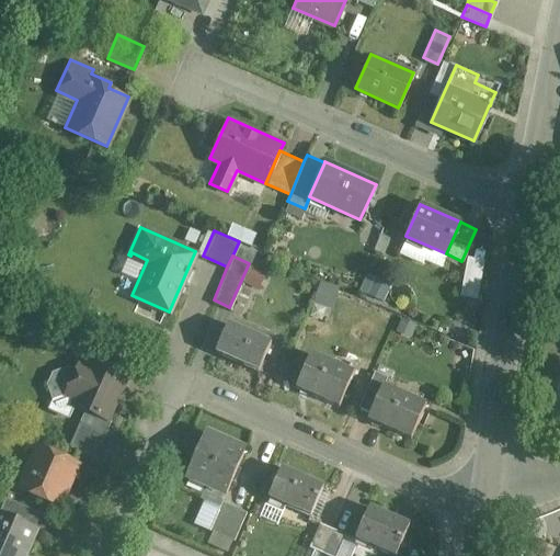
[(360,285),(383,297),(389,284),(367,272),(360,285)]
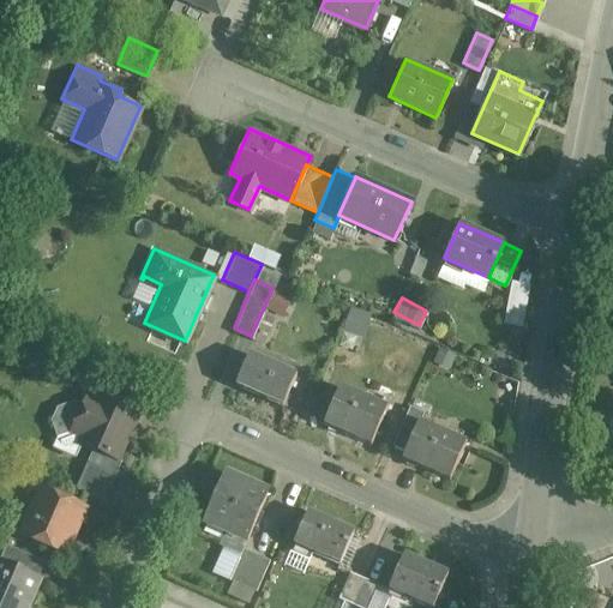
[(361,331),(368,309),(350,304),(343,325),(361,331)]
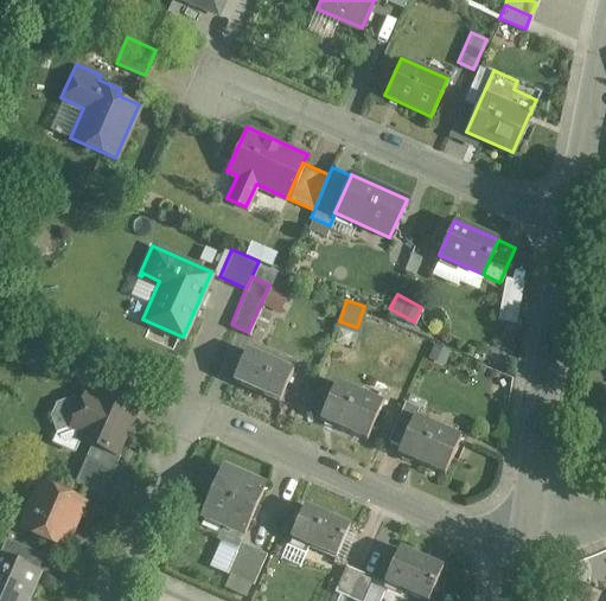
[(292,368),(246,346),(233,378),(279,398),(292,368)]
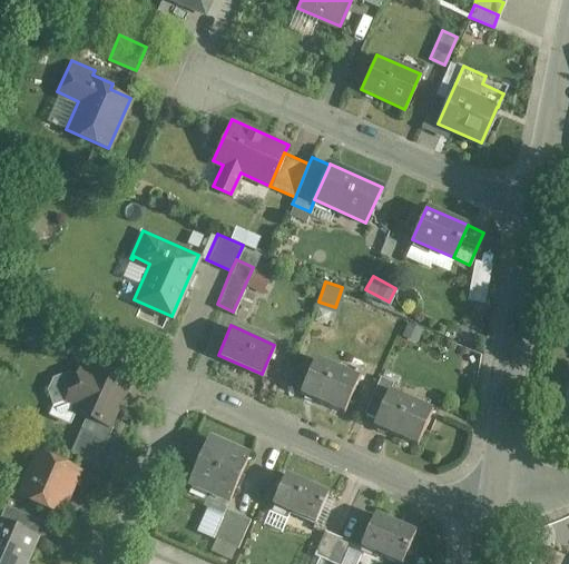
[(359,375),(315,355),(300,391),(343,411),(359,375)]
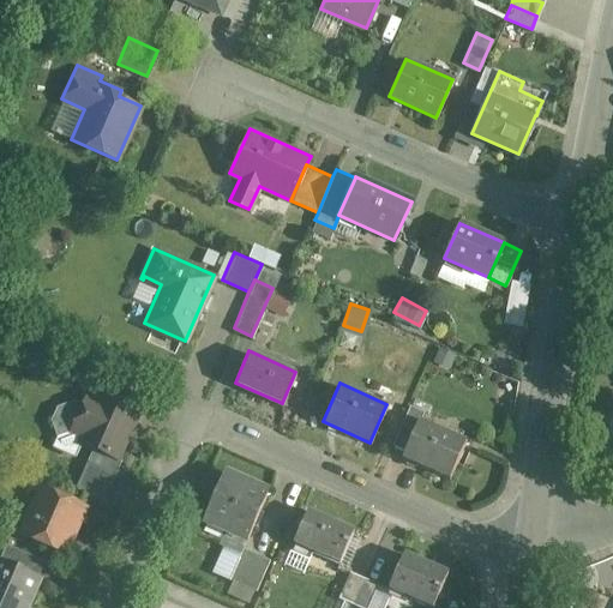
[(137,408),(101,392),(97,401),(86,396),(83,403),(73,398),(56,404),(50,417),(56,434),(73,428),(84,433),(80,441),(91,446),(85,459),(114,473),(121,457),(115,455),(122,440),(124,440),(125,439),(124,438),(128,427),(130,427),(131,426),(128,425),(137,408)]
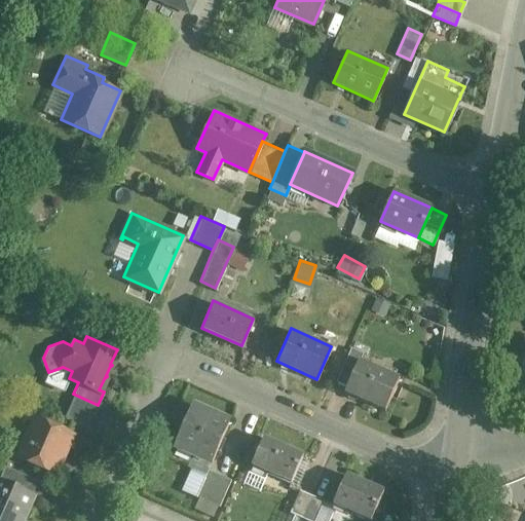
[(399,376),(358,359),(343,391),(384,409),(399,376)]
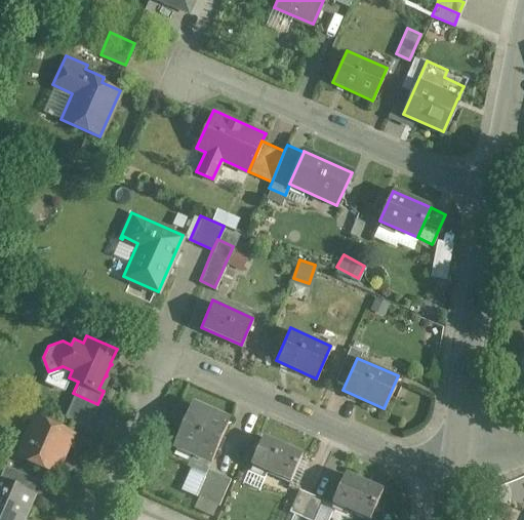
[(97,404),(73,393),(64,415),(88,426),(97,404)]
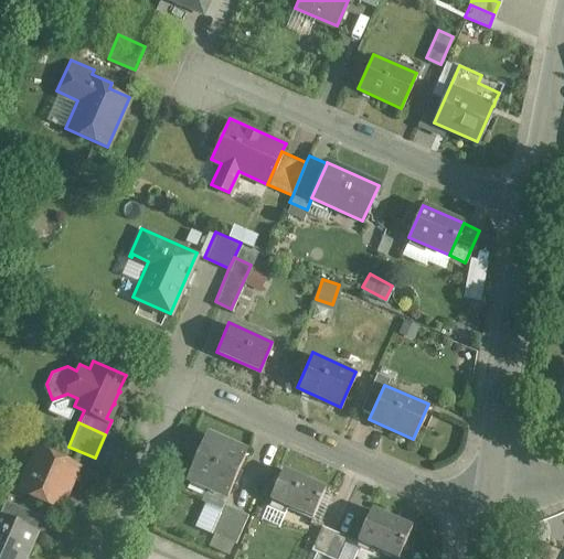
[(246,451),(206,433),(188,476),(226,494),(246,451)]
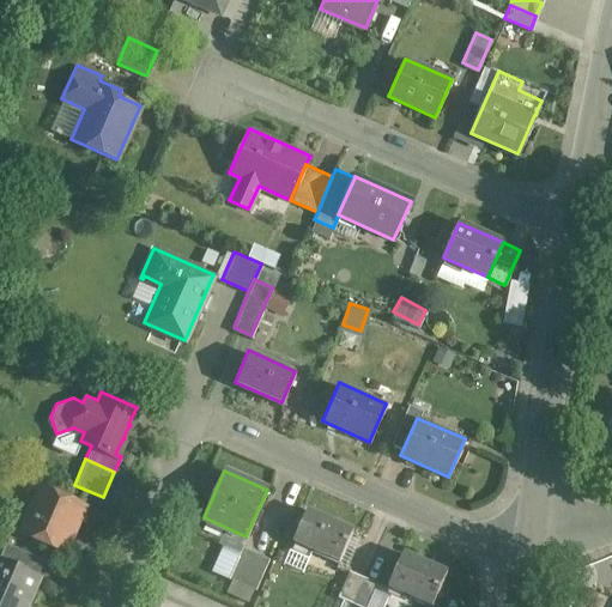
[(78,503),(40,486),(26,515),(32,517),(25,533),(64,550),(72,532),(66,529),(70,522),(72,522),(76,521),(77,519),(78,516),(79,513),(78,510),(76,508),(78,503)]
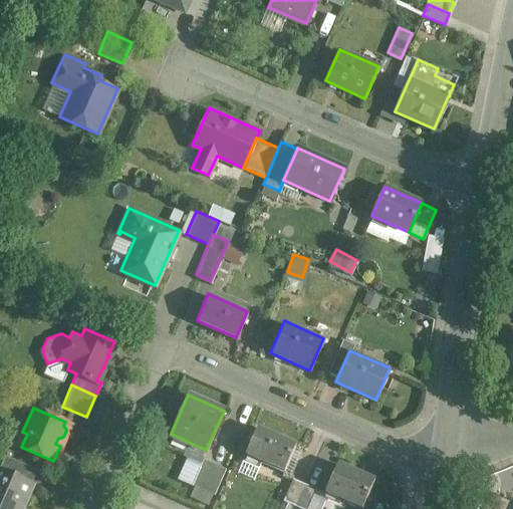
[(295,443),(257,426),(245,453),(247,454),(244,459),(242,458),(237,470),(253,477),(261,460),(283,470),(295,443)]
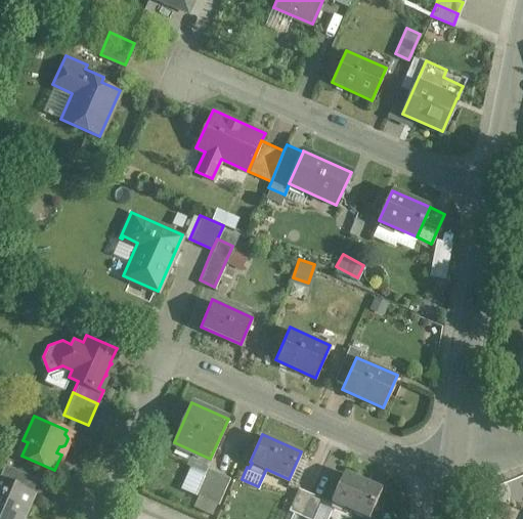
[(37,477),(4,462),(0,472),(0,475),(31,489),(37,477)]
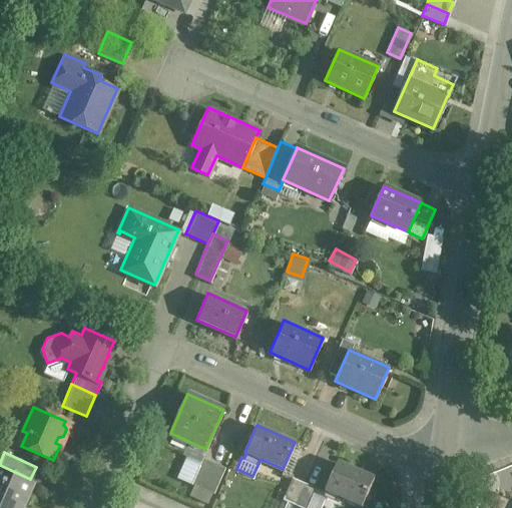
[(224,466),(202,456),(191,482),(213,491),(224,466)]
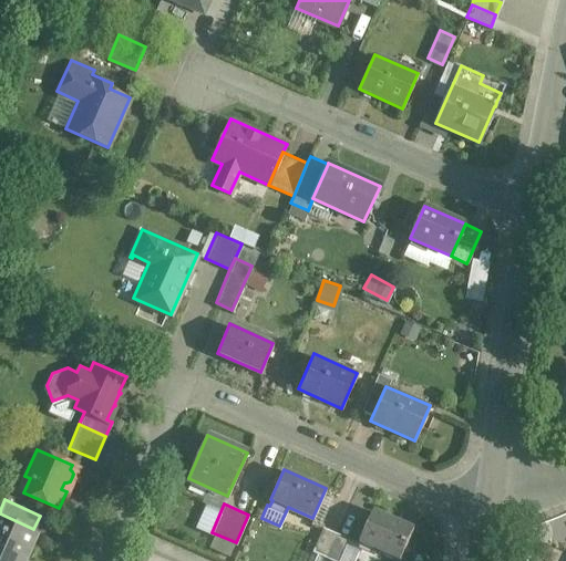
[(413,527),(372,509),(358,541),(399,559),(413,527)]
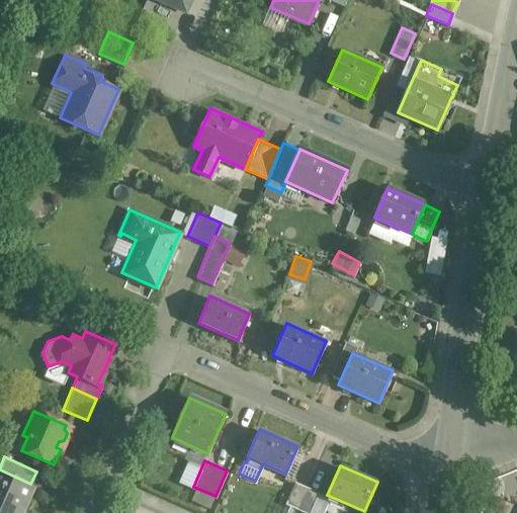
[(0,512),(19,512),(31,485),(30,484),(0,469),(0,512)]
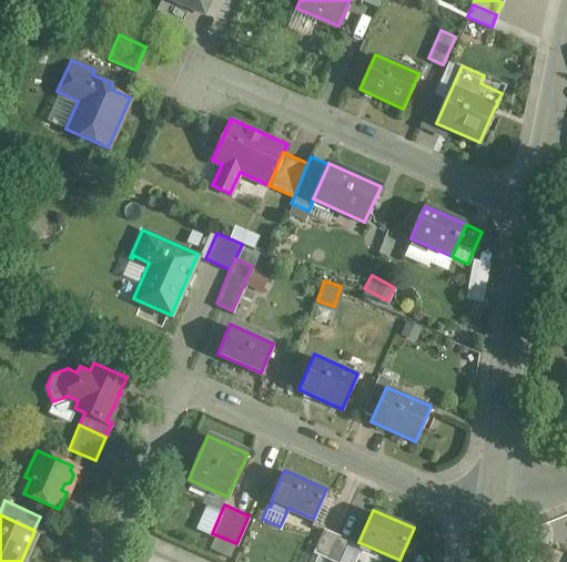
[(323,527),(313,551),(325,557),(336,532),(323,527)]
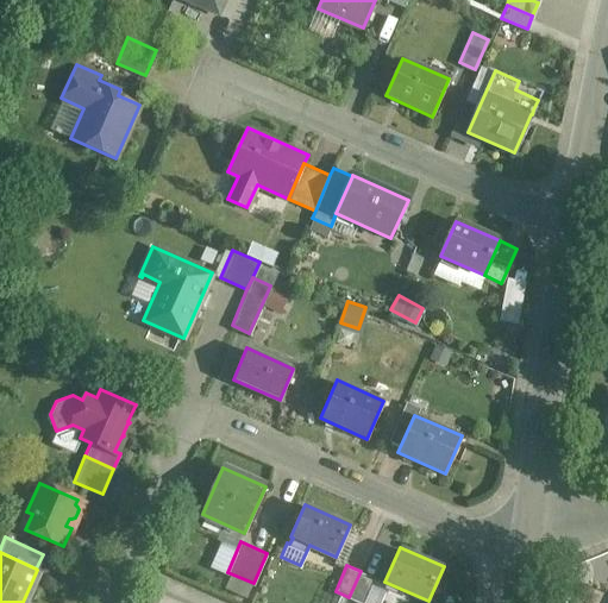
[(363,602),(375,577),(361,571),(349,597),(363,602)]
